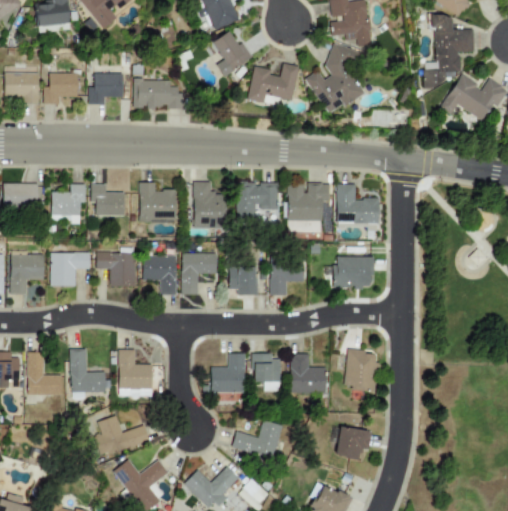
[(0,0),(0,17),(20,7),(16,0),(0,0)]
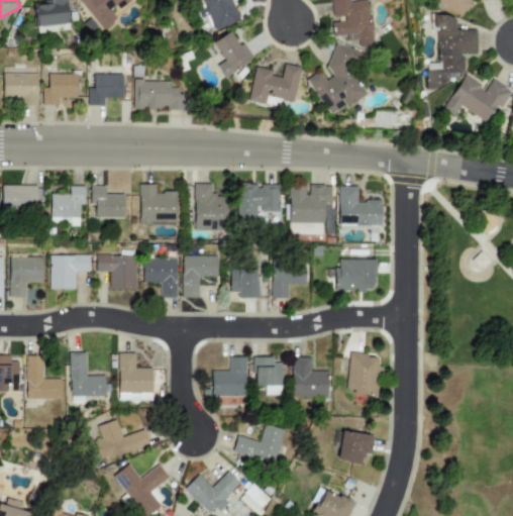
[(34,0),(37,26),(71,22),(67,0),(34,0)]
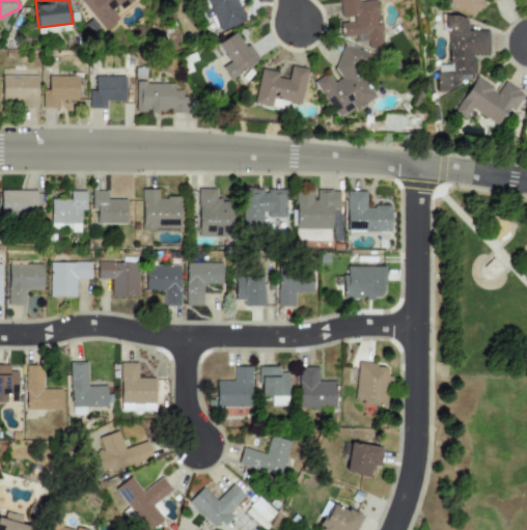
[(82,0),(106,30),(123,17),(120,11),(134,0),(82,0)]
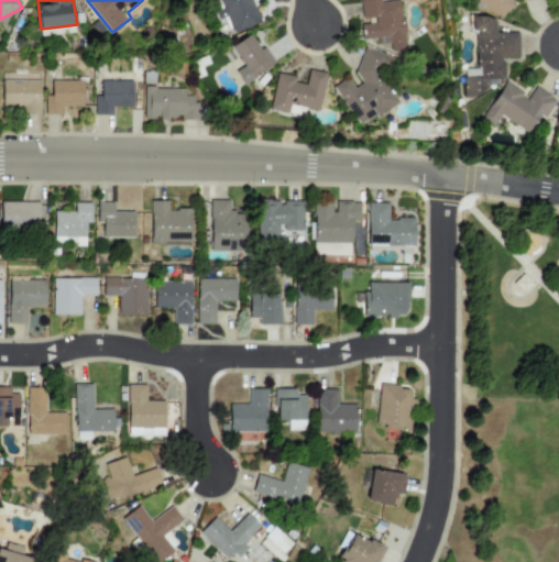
[(218,0),(229,33),(261,23),(252,0),(218,0)]
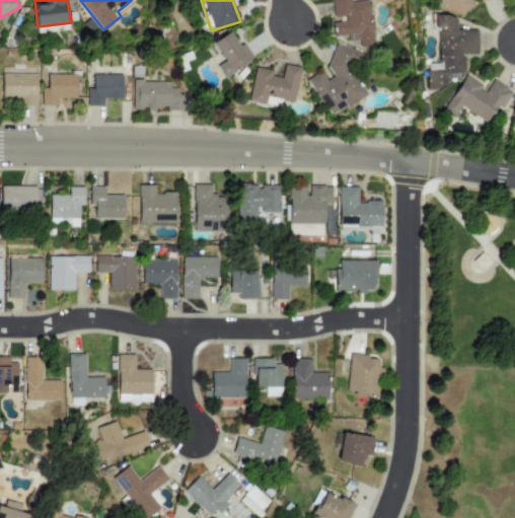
[(361,0),(352,1),(352,0),(333,0),(335,16),(346,15),(347,20),(333,21),(335,35),(349,34),(349,40),(360,40),(361,48),(375,47),(370,0),(361,0)]
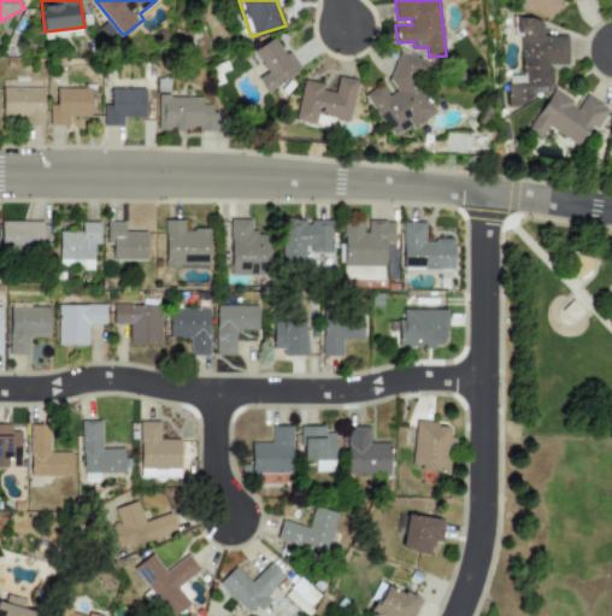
[(553,18),(562,7),(559,0),(574,0),(525,0),(523,4),(553,18)]
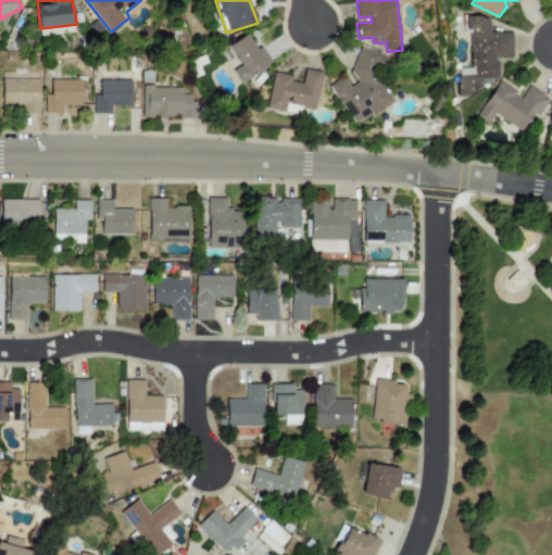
[(514,30),(490,32),(490,15),(468,16),(471,66),(459,67),(459,95),(468,95),(484,87),(484,84),(493,84),(493,77),(499,77),(499,57),(514,55),(514,30)]
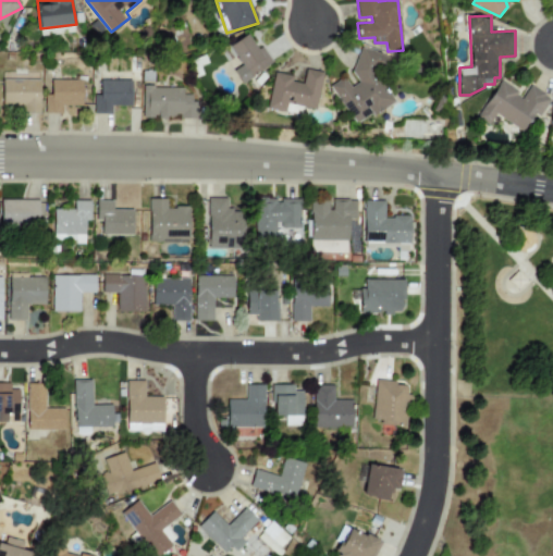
[(242,65),(234,70),(242,83),(273,63),(263,46),(258,49),(248,33),(230,45),(242,65)]
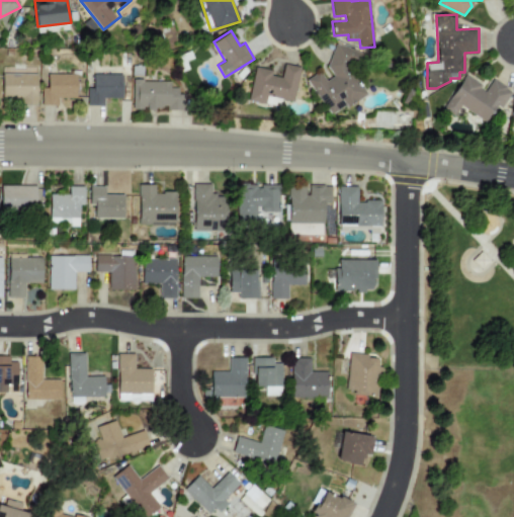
[(331,115),(367,93),(353,72),(360,51),(336,42),(328,67),(333,76),(327,80),(321,71),(308,79),(331,115)]
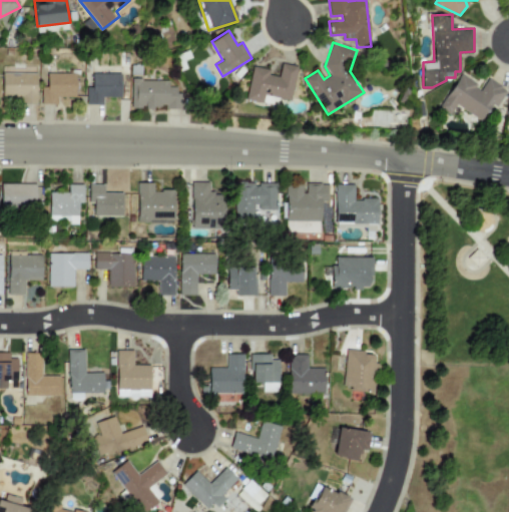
[(253,66),(247,99),(264,102),(266,94),(293,99),(299,66),(283,63),(280,76),(271,74),(272,69),(253,66)]
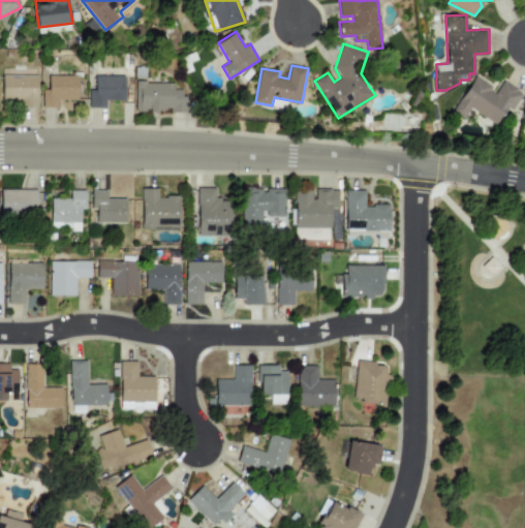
[(24,99),(24,106),(39,107),(40,75),(4,74),(4,99),(24,99)]
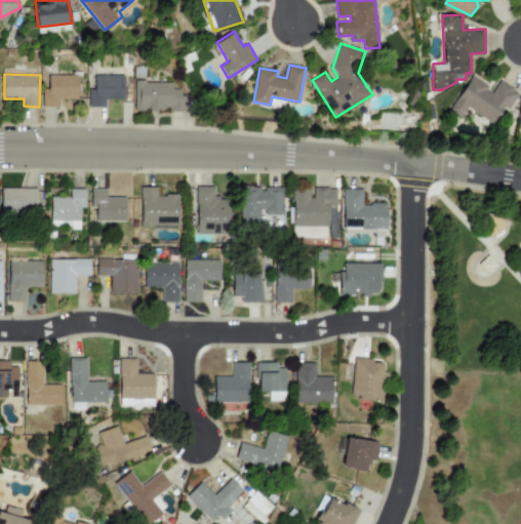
[(79,75),(50,74),(49,88),(45,88),(44,106),(61,107),(61,98),(79,98),(79,75)]
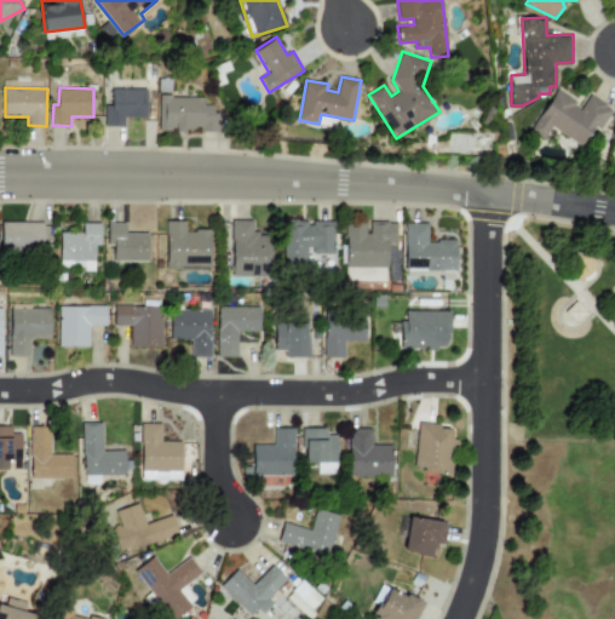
[(107,125),(126,126),(126,116),(148,118),(149,89),(114,89),(114,104),(108,104),(107,125)]
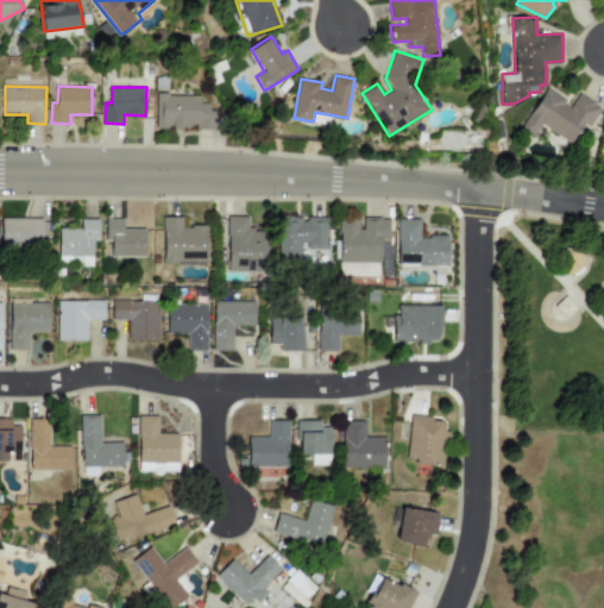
[(523,129),(536,137),(543,125),(574,144),(586,124),(591,127),(603,108),(603,105),(580,92),(573,104),(547,87),(523,129)]
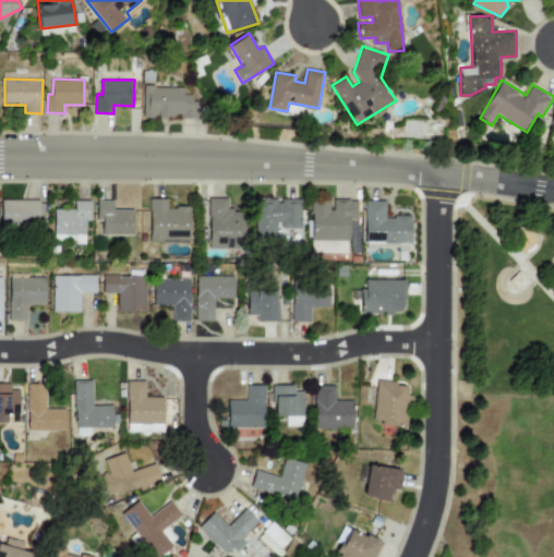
[(144,117),(196,120),(196,94),(184,94),(185,87),(145,85),(144,117)]
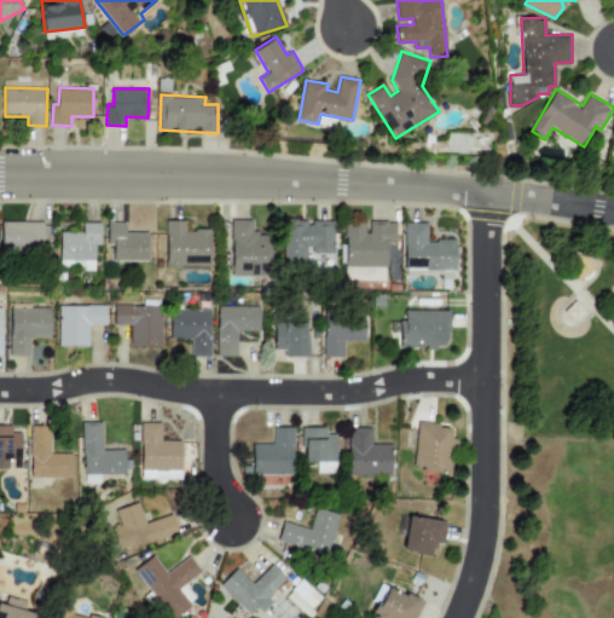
[(233,276),(264,275),(264,264),(273,264),(273,232),(254,232),(254,219),(233,219),(233,276)]
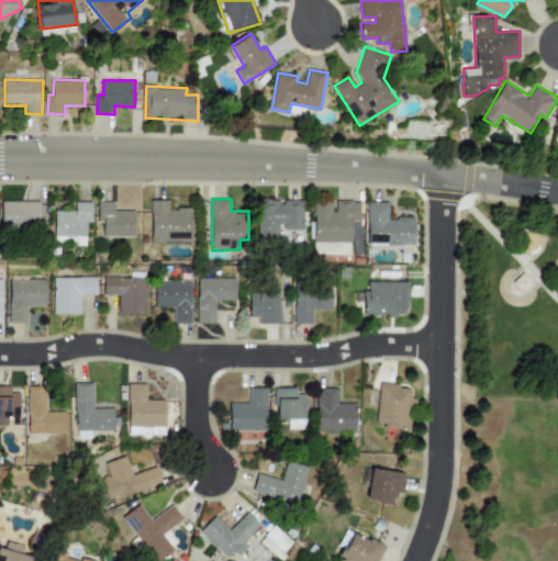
[(3,201),(3,227),(41,227),(41,200),(3,201)]
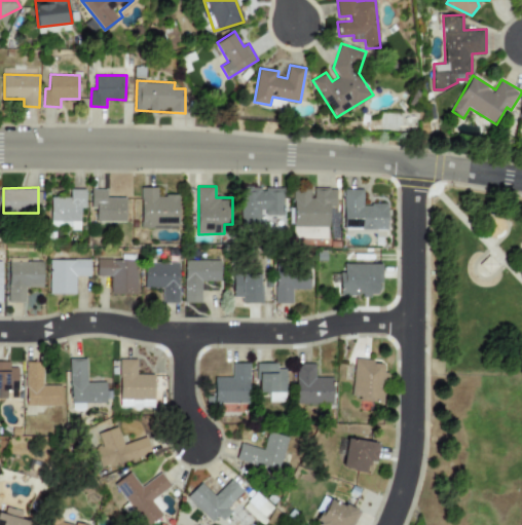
[(142,226),(180,227),(181,195),(159,194),(159,187),(143,187),(142,226)]
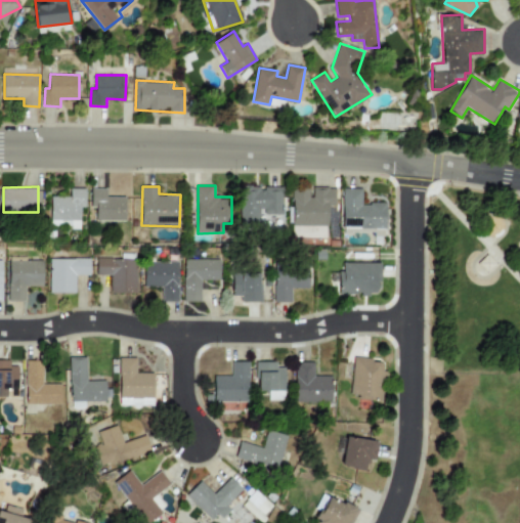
[(285,186),(242,186),(242,223),(261,223),(261,213),(285,213),(285,186)]
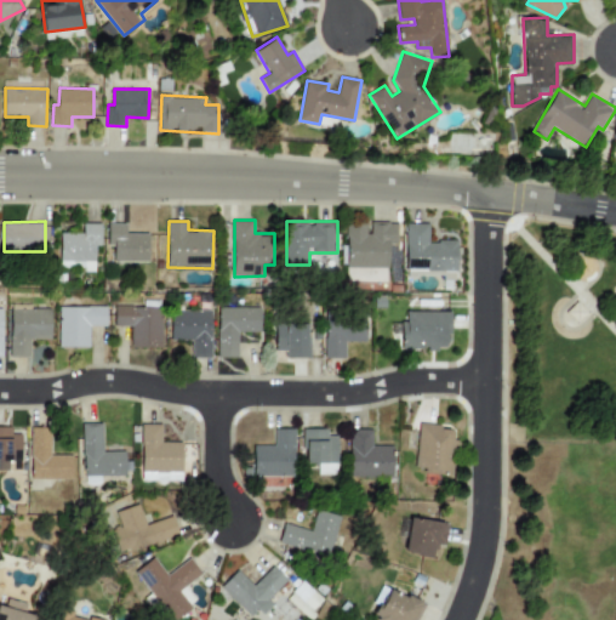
[(391,267),(391,244),(398,244),(399,222),(371,221),(371,225),(349,223),(348,266),(391,267)]
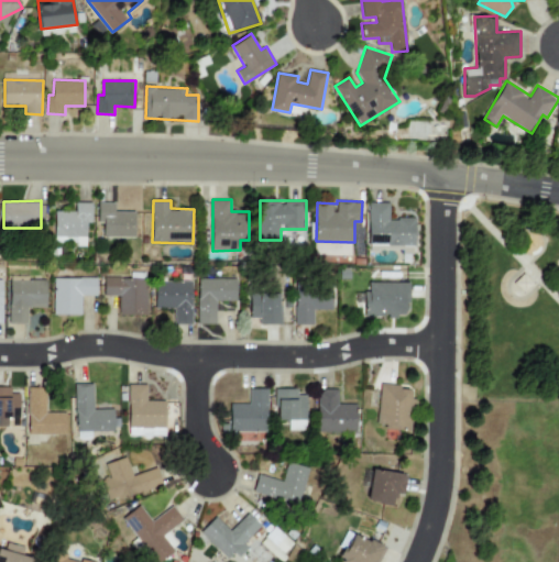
[(56,235),(88,235),(88,222),(94,222),(92,201),(77,201),(77,210),(56,210),(56,235)]
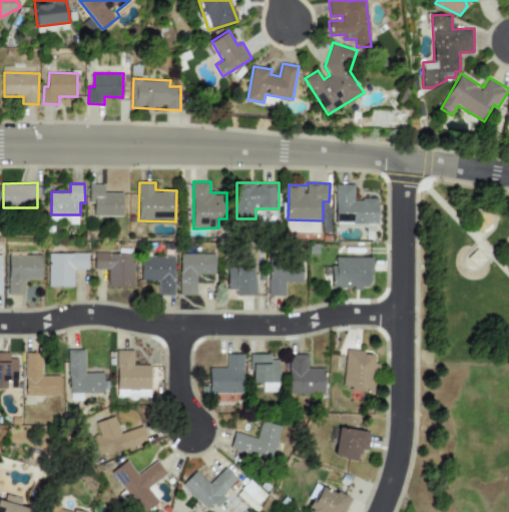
[(90,203),(95,203),(95,215),(124,215),(124,192),(105,191),(105,184),(91,183),(90,203)]
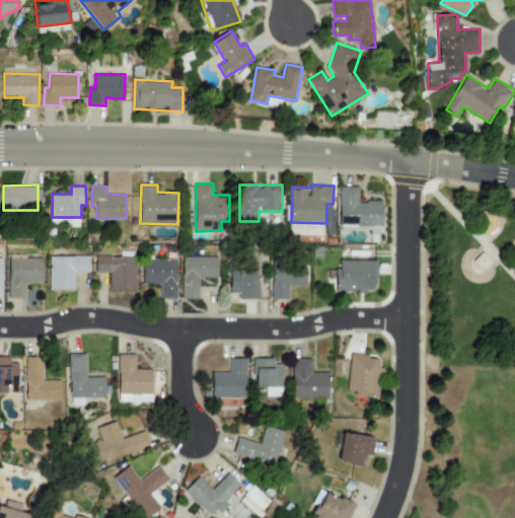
[(341,225),(383,226),(384,201),(360,200),(361,187),(342,186),(341,225)]
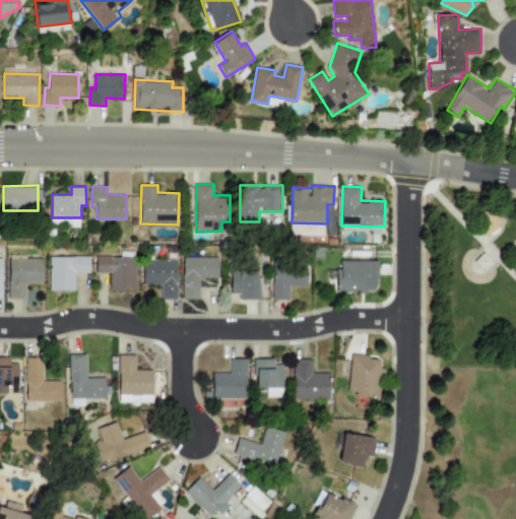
[(98,272),(111,272),(112,290),(138,290),(137,254),(98,254),(98,272)]
